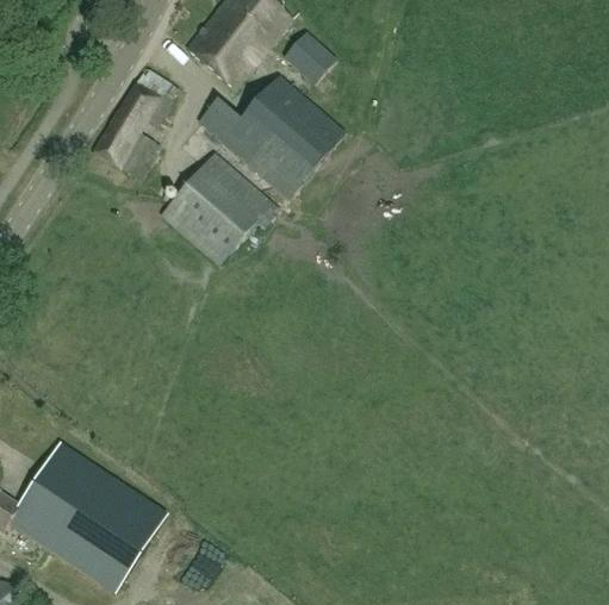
[(232,88),(290,17),(268,0),(224,0),(185,50),(232,88)]
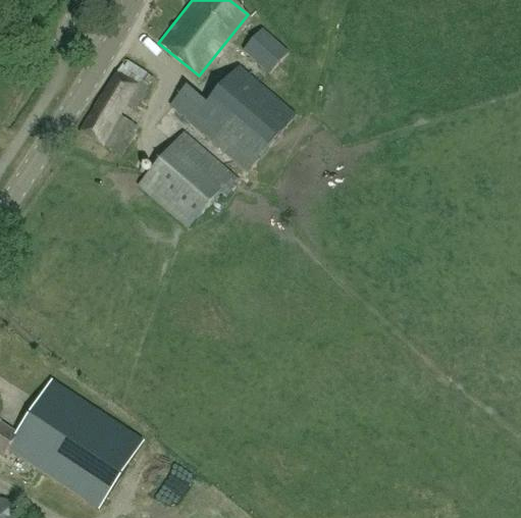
[(269,71),(289,49),(262,26),(242,47),(269,71)]
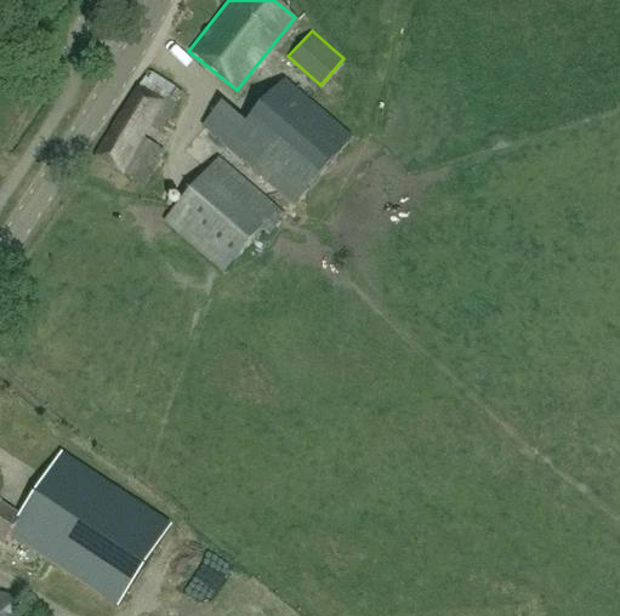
[(142,78),(163,87),(170,75),(148,64),(142,78)]
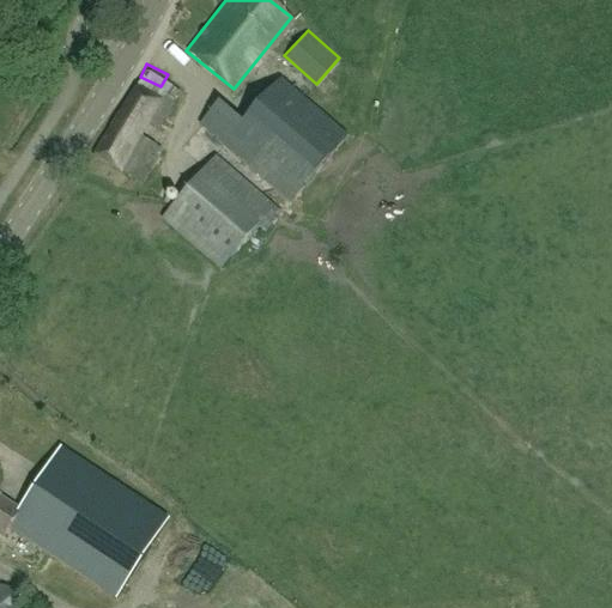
[(289,199),(347,129),(282,76),(242,119),(219,98),(199,121),(289,199)]
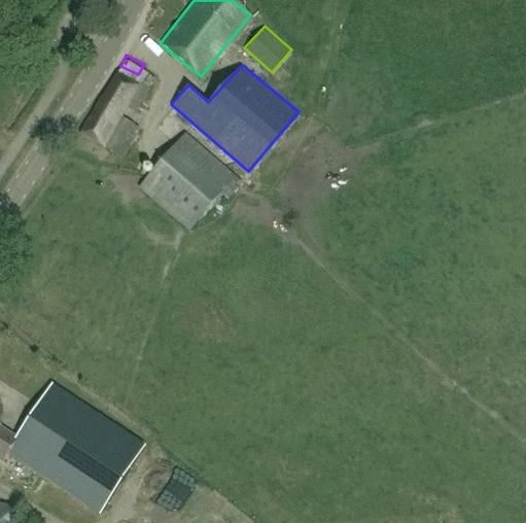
[(118,69),(80,130),(105,145),(123,115),(130,104),(142,82),(118,69)]
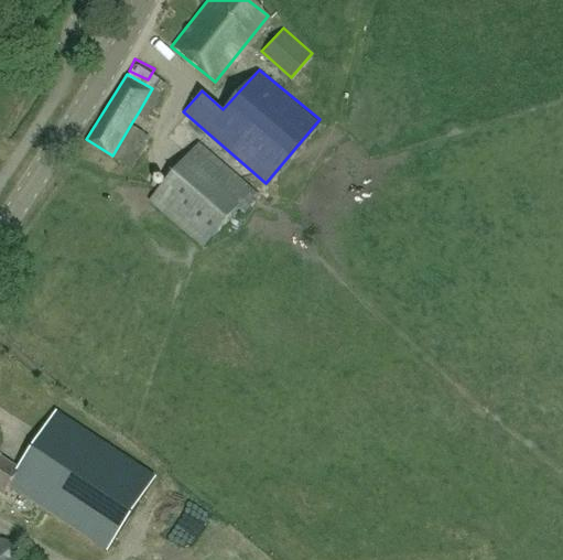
[(160,184),(148,198),(203,245),(237,204),(245,210),(259,193),(251,186),(197,141),(160,184)]
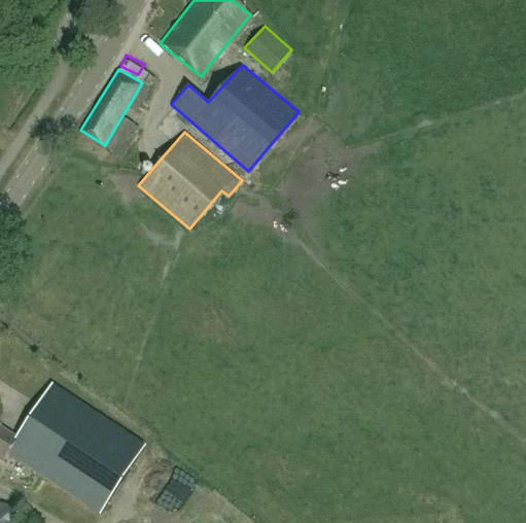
[(98,511),(143,442),(53,382),(16,437),(0,425),(0,456),(2,458),(7,451),(98,511)]
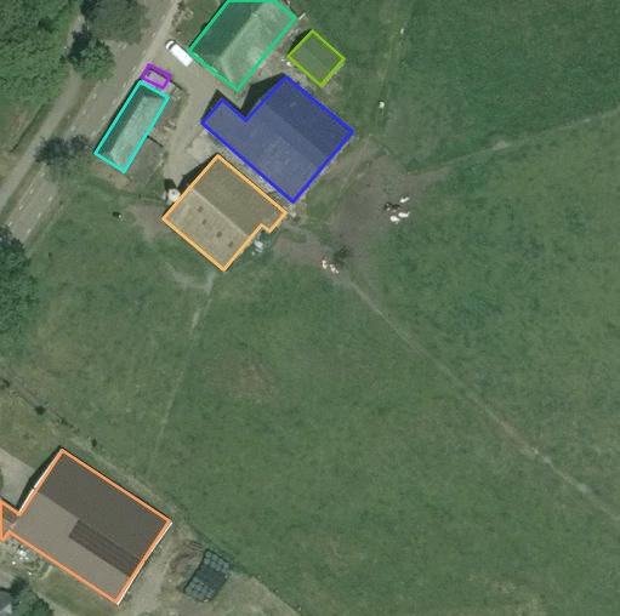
[(0,615),(26,615),(18,594),(0,588),(0,615)]
